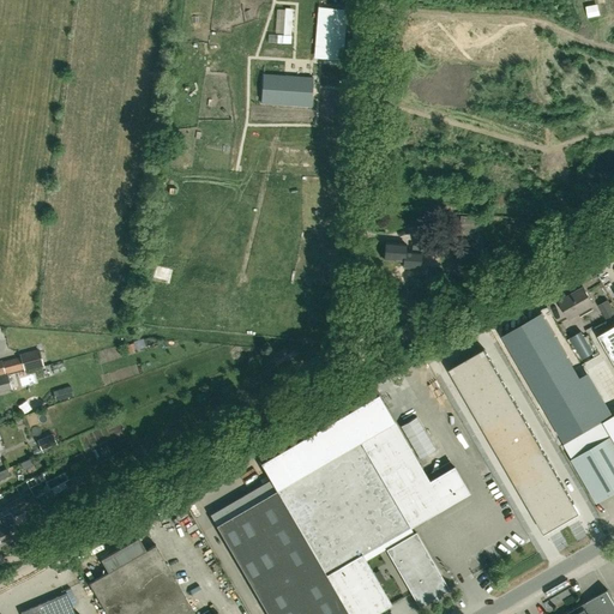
[(263,74),(262,103),(311,106),(312,92),(312,78),(263,74)]
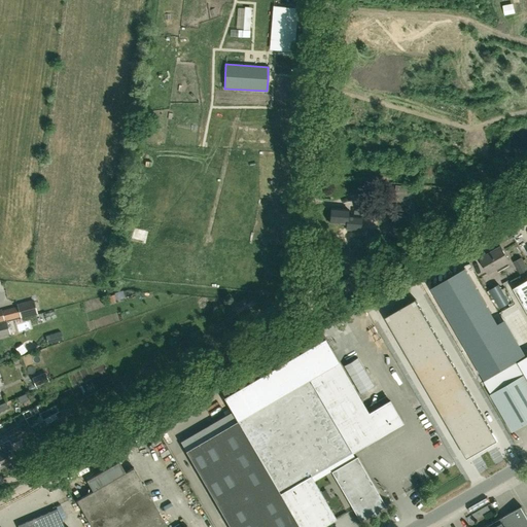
[(385,195),(386,182),(373,180),(371,194),(383,195),(385,195)]
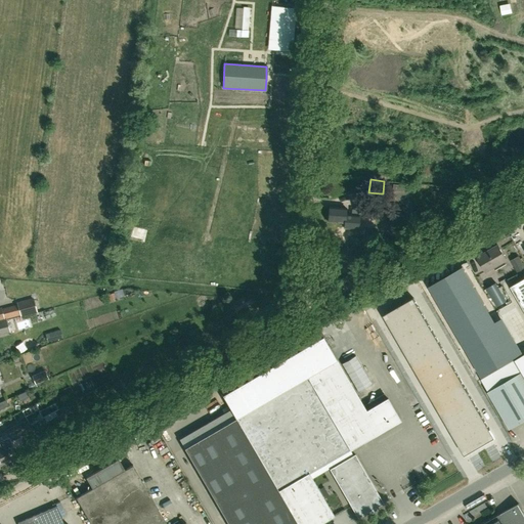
[(329,207),(328,221),(344,222),(344,227),(358,228),(359,216),(370,217),(372,203),(355,201),(354,215),(351,214),(346,214),(346,208),(329,207)]
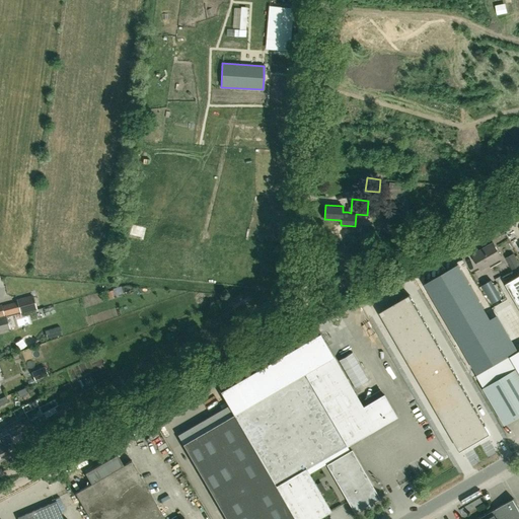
[(480,270),(502,257),(494,243),(472,255),(480,270)]
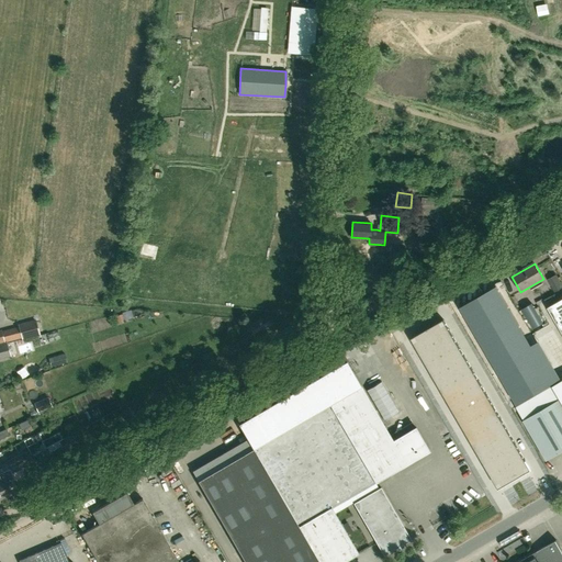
[(561,287),(561,283),(561,282),(552,288),(554,292),(561,287)]
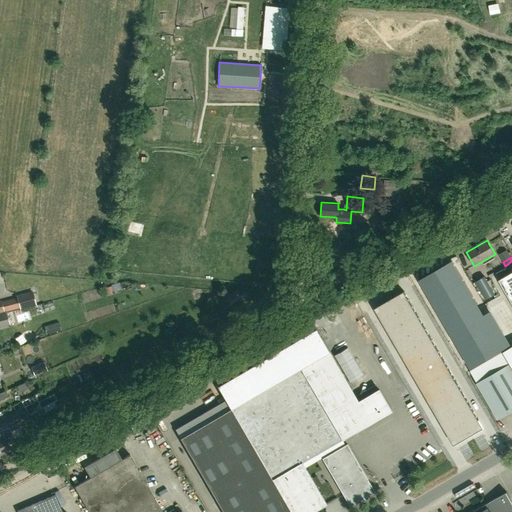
[(429,273),(419,279),(472,370),(505,350),(484,314),(452,260),(429,273)]
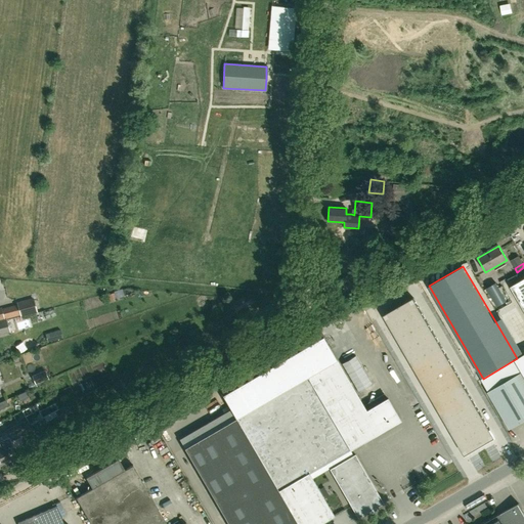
[(523,278),(511,287),(523,308),(523,278)]
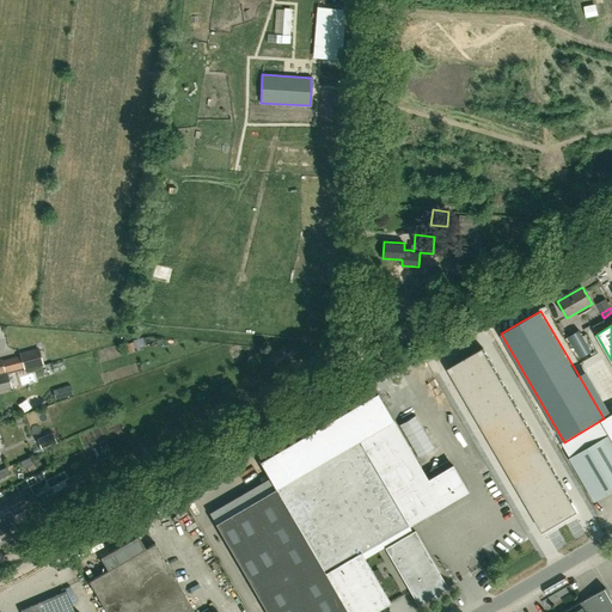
[(580,357),(592,352),(580,330),(569,337),(580,357)]
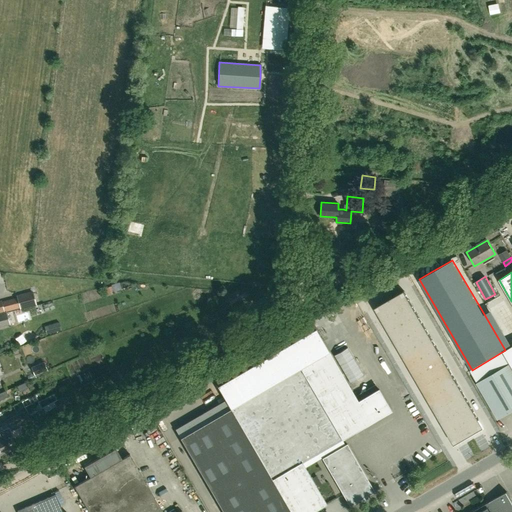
[(20,308),(36,304),(32,291),(17,295),(20,308)]
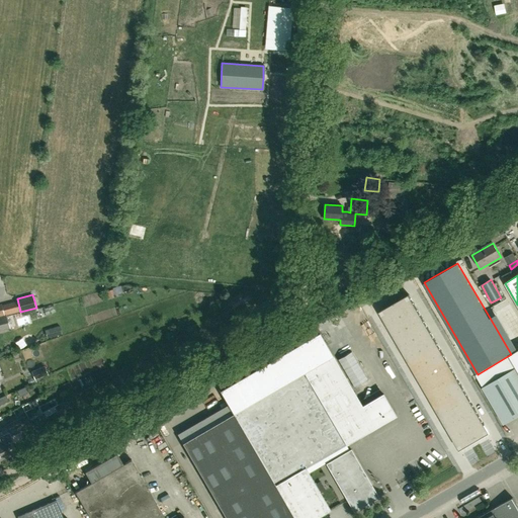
[(378,312),(459,450),(489,433),(409,294),(378,312)]
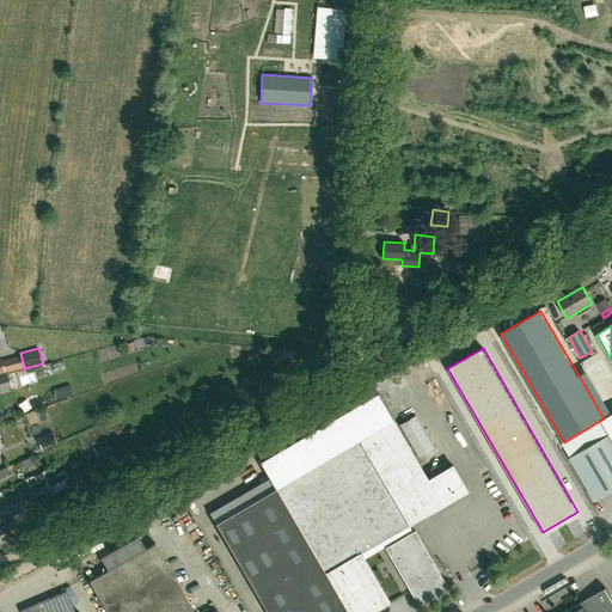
[(8,372),(23,368),(20,357),(5,362),(8,372)]
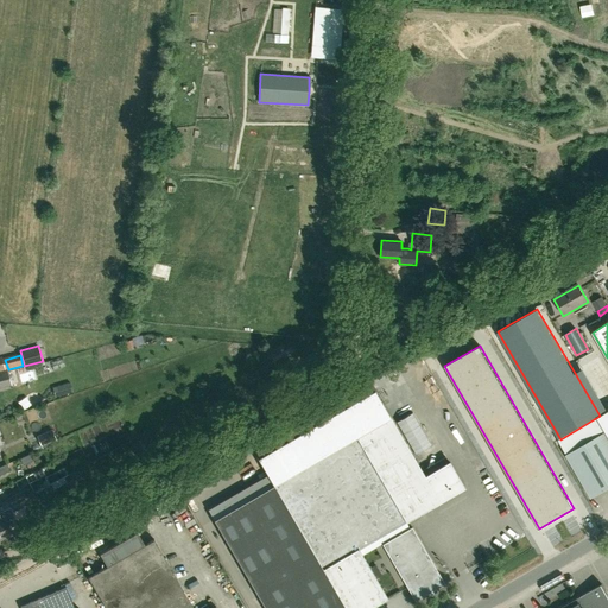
[(8,372),(0,373),(0,388),(12,385),(8,372)]
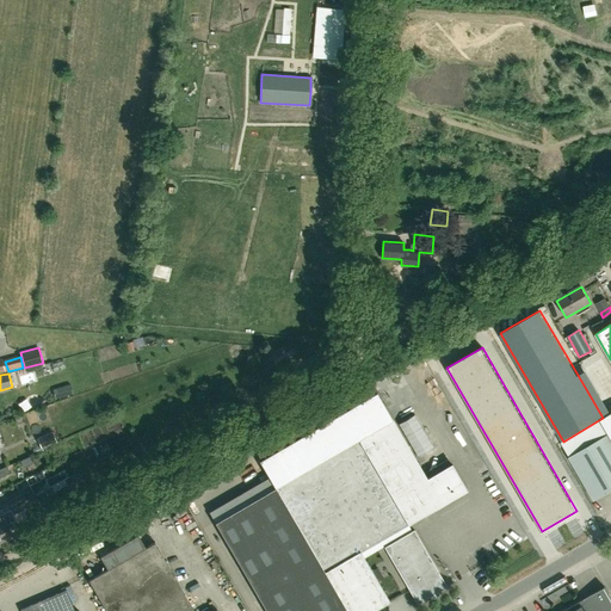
[(71,384),(56,388),(59,397),(73,394),(71,384)]
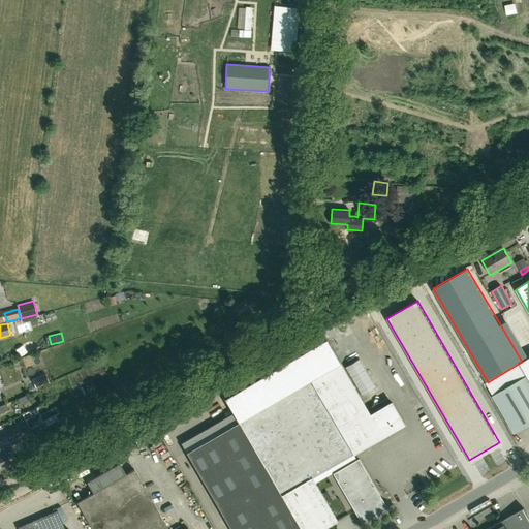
[(322,528),(337,521),(311,477),(333,465),(337,471),(355,460),(353,455),(404,425),(391,402),(387,397),(366,409),(340,364),(325,339),(224,399),(238,422),(186,453),(230,528),(322,528)]
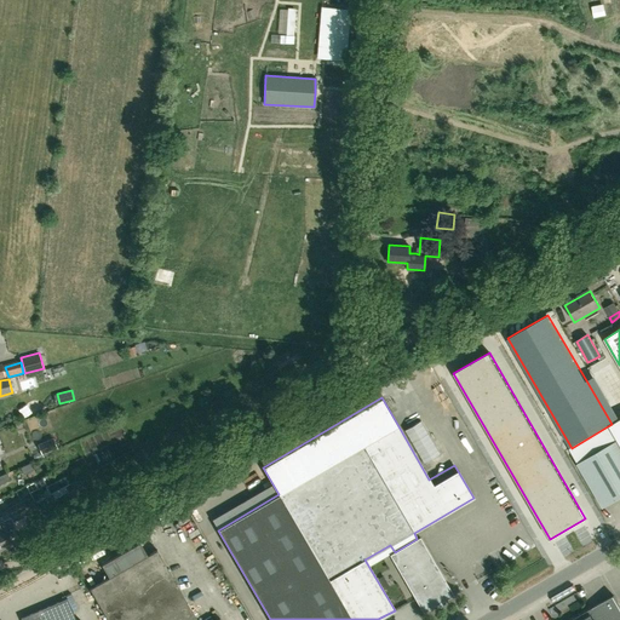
[(619,419),(612,424),(572,448),(569,448),(604,507),(619,498),(619,419)]
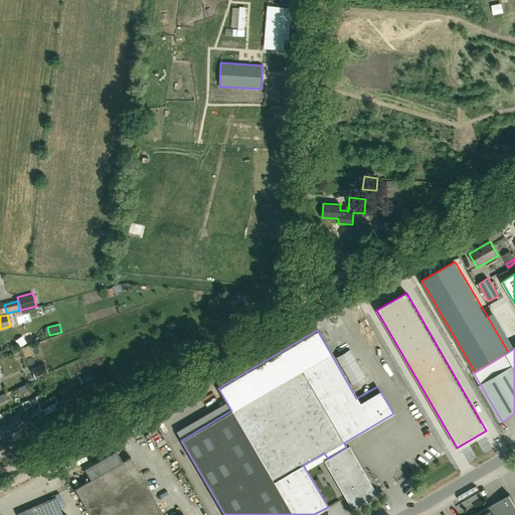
[(31,369),(35,377),(47,372),(44,363),(31,369)]
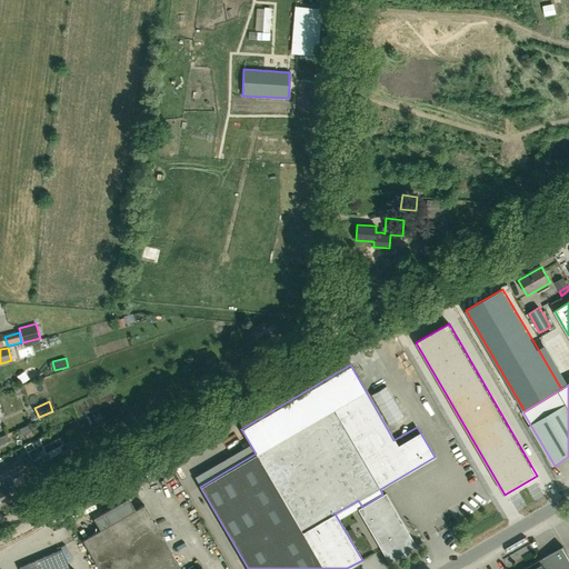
[(0,445),(10,440),(7,433),(0,437),(0,445)]
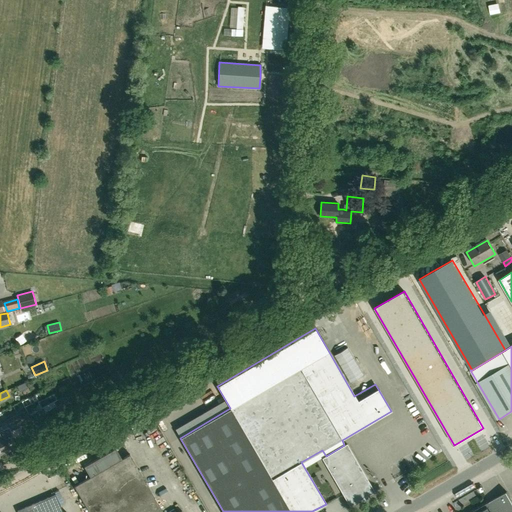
[(206,405),(219,398),(217,394),(204,400),(206,405)]
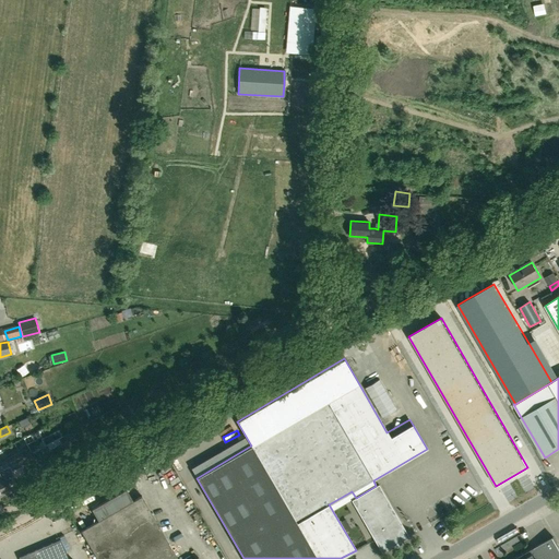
[(11,464),(22,459),(19,452),(8,458),(11,464)]
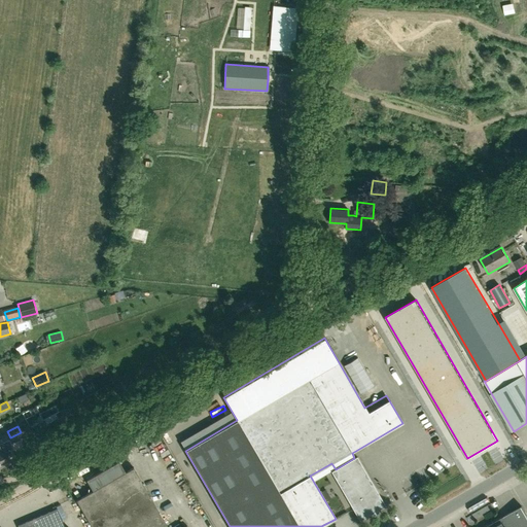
[(21,432),(10,437),(11,440),(0,444),(3,450),(0,451),(0,467),(10,463),(5,452),(21,446),(16,435),(22,432),(21,432)]
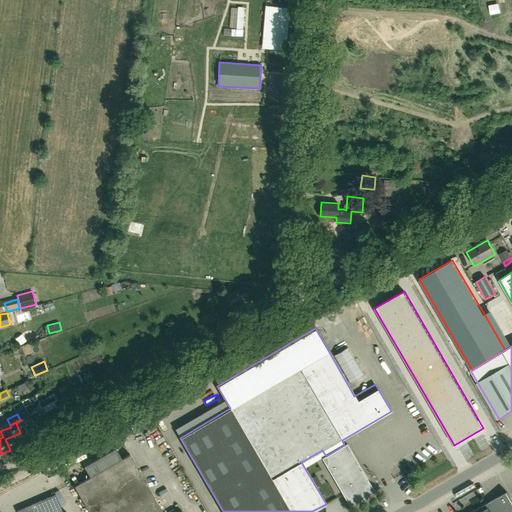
[(84,467),(90,477),(74,487),(88,511),(98,511),(147,484),(174,468),(151,428),(84,467)]
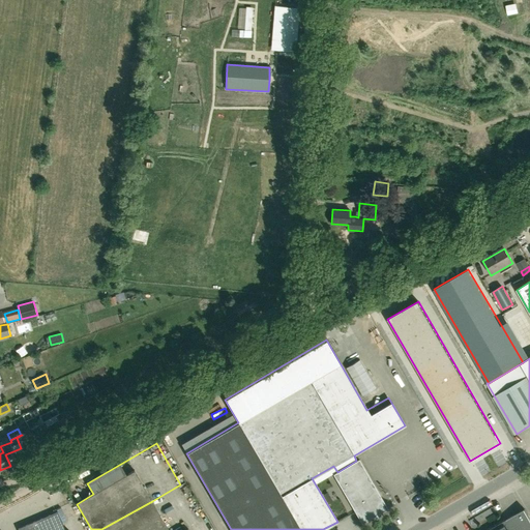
[(356,461),(337,472),(333,474),(342,490),(361,524),(387,508),(367,474),(359,460),(357,461),(356,461)]
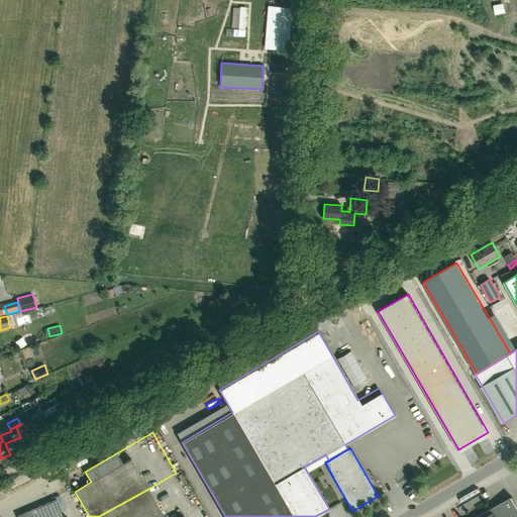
[(164,516),(148,489),(99,516),(164,516)]
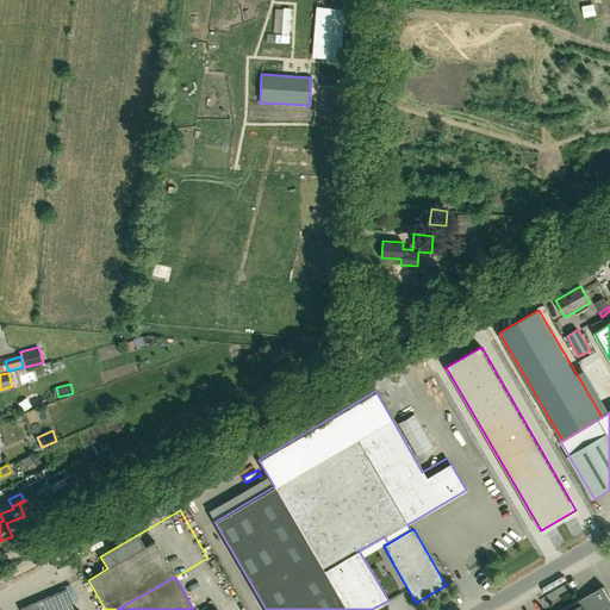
[(609,609),(609,596),(604,586),(568,607),(568,608),(564,609),(609,609)]
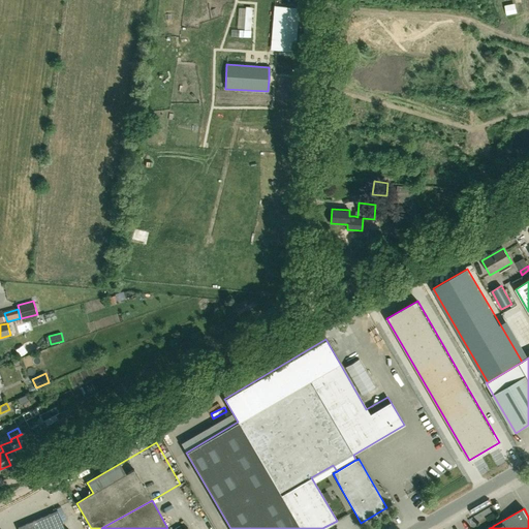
[(64,528),(57,510),(18,528),(64,528)]
